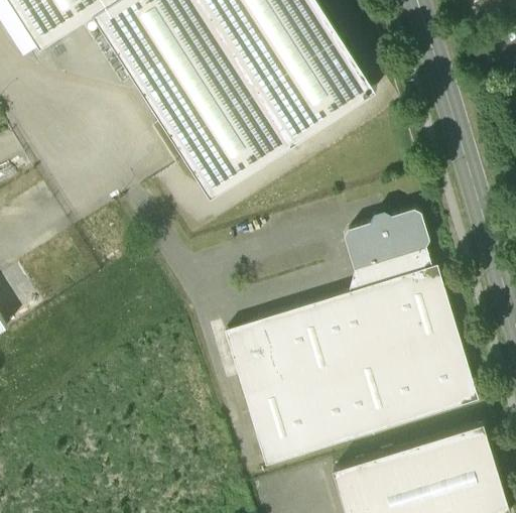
[(2,0),(31,47),(92,10),(206,194),(369,93),(311,0),(2,0)]
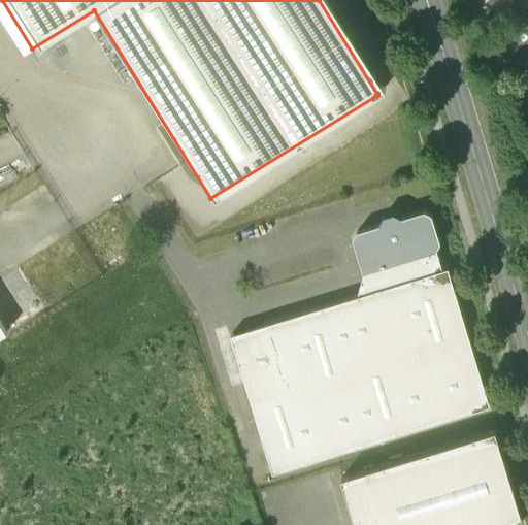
[(425,215),(401,222),(393,217),(384,220),(380,228),(358,234),(353,242),(363,276),(369,274),(375,294),(230,337),(272,476),(490,409),(448,271),(442,273),(436,254),(440,245),(432,219),(425,215)]
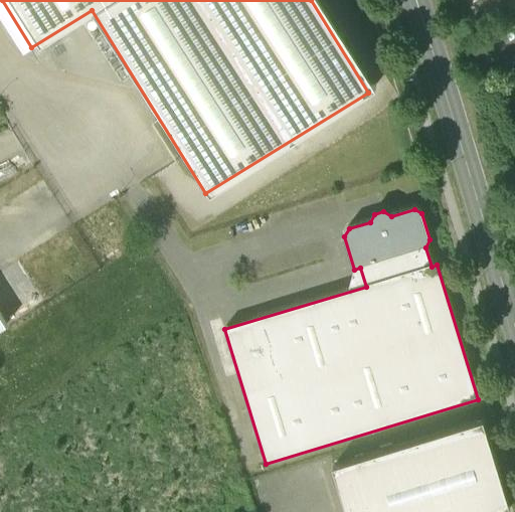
[(27,264),(4,272),(18,313),(40,306),(27,264)]
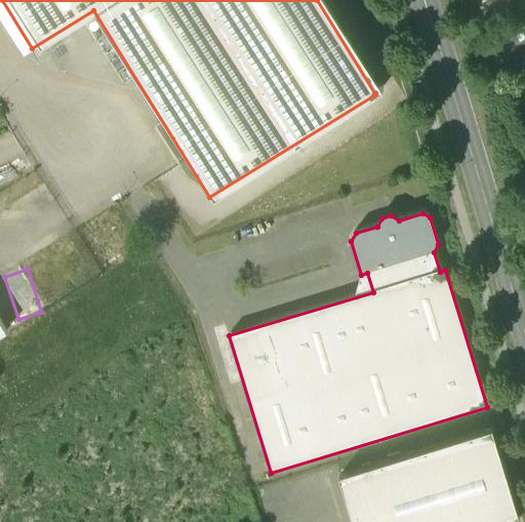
[(492,432),(339,478),(341,483),(342,483),(354,521),(520,521),(492,432)]
